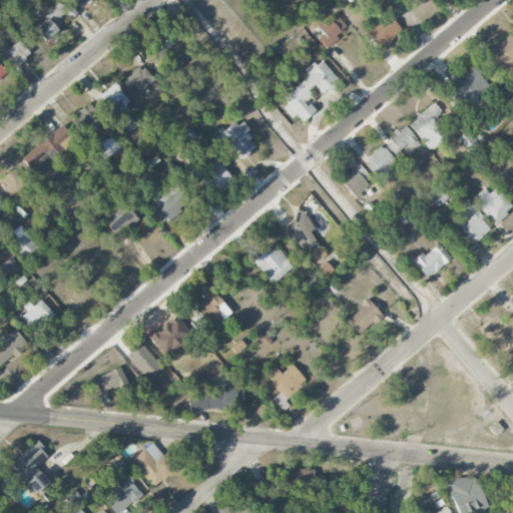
[(63,0),(34,29),(46,41),(62,25),(58,22),(66,15),(71,19),(77,13),(64,0),(63,0)]
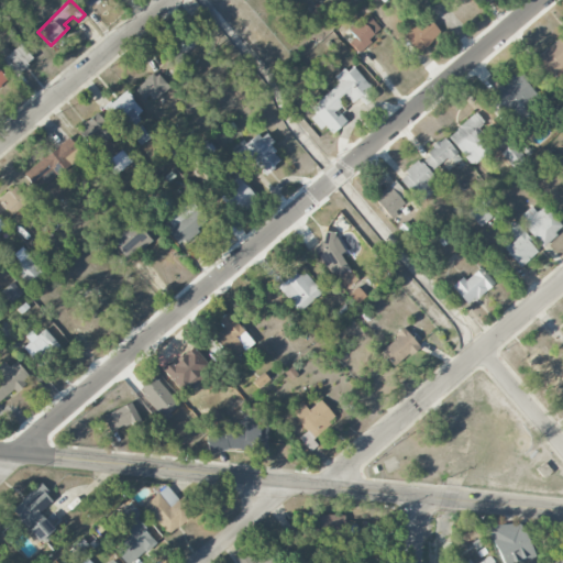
[(349,31),(354,37),(349,43),(356,52),(382,31),(368,14),(349,31)]
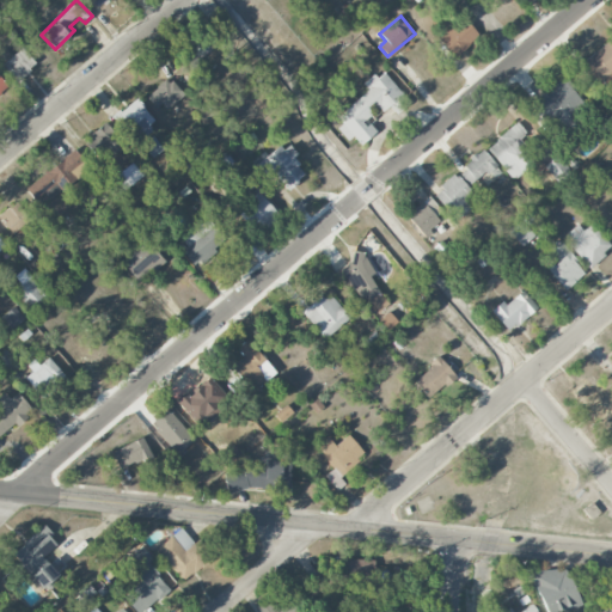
[(439,38),(452,57),(478,37),(466,19),(439,38)]
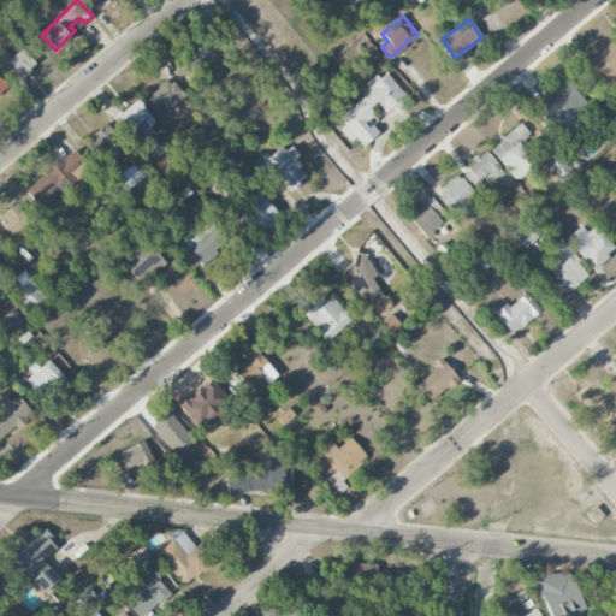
[(214,48),(199,33),(179,51),(195,66),(214,48)]
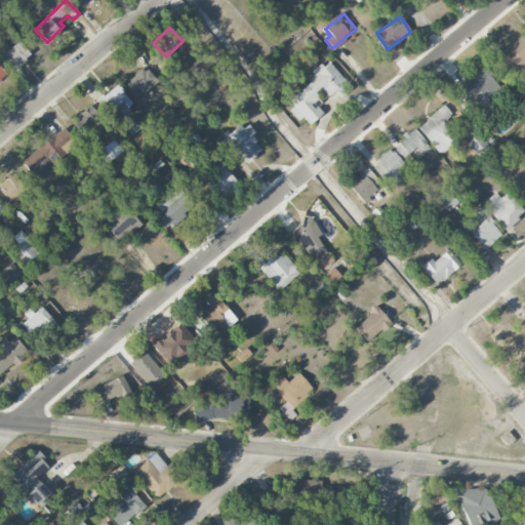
[(524,39),(521,35),(495,56),(515,80),(524,71),(524,39)]
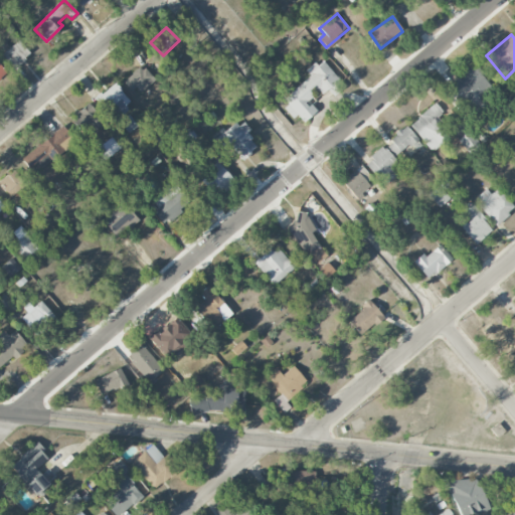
[(1,53),(12,68),(30,55),(20,40),(1,53)]
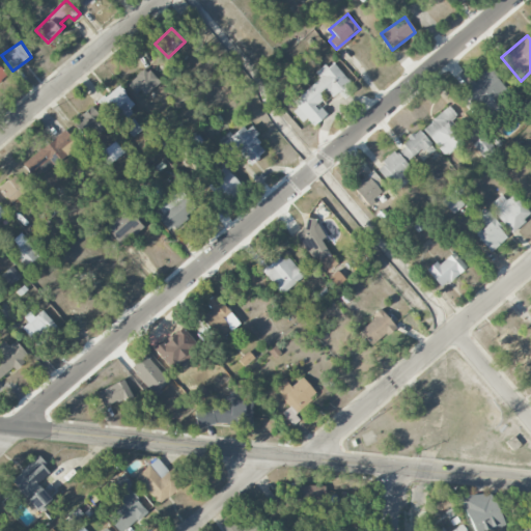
[(356,89),(332,61),(316,74),(319,79),(289,104),(310,128),(325,115),(316,105),(324,100),(318,93),(325,88),(332,98),(338,92),(343,99),(356,89)]
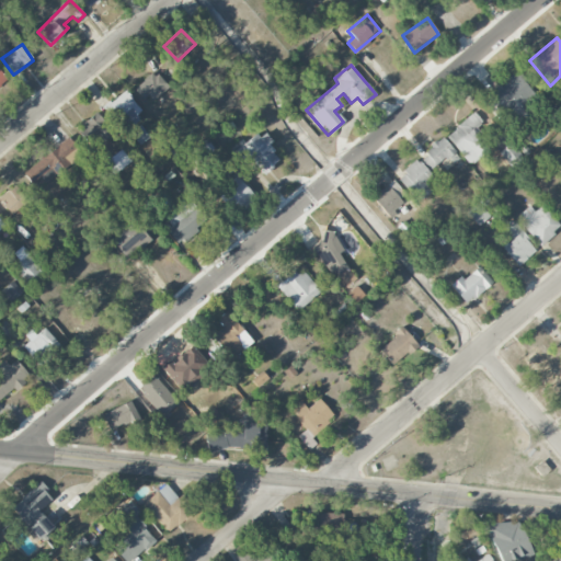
[(165,87),(153,71),(134,88),(146,103),(165,87)]
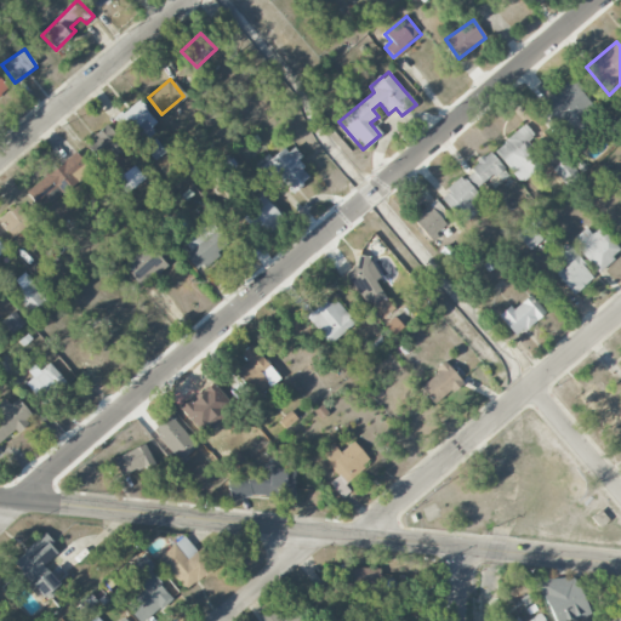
[(533,109),(546,126),(559,117),(570,131),(597,112),(573,79),(533,109)]
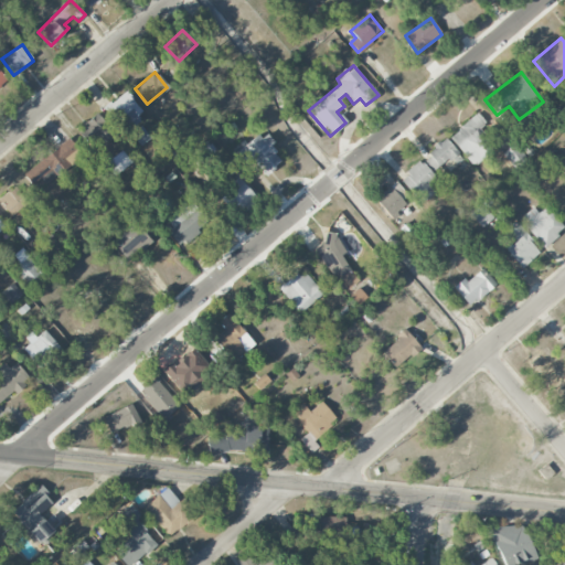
[(145,113),(124,91),(104,109),(125,131),(145,113)]
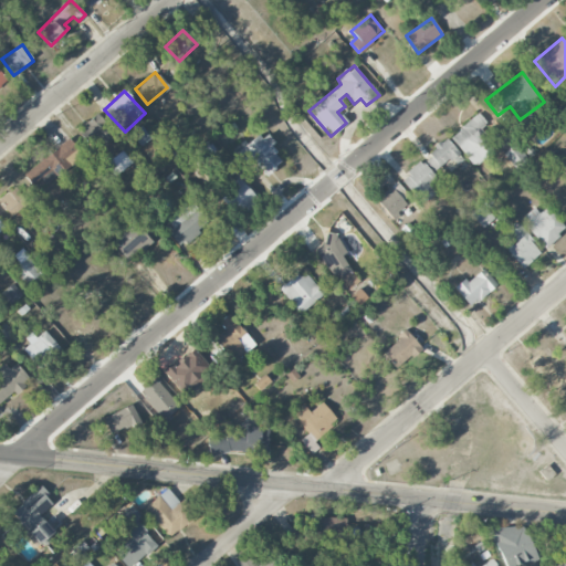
[(495,149),(480,129),(488,124),(479,113),(450,137),(474,167),(495,149)]
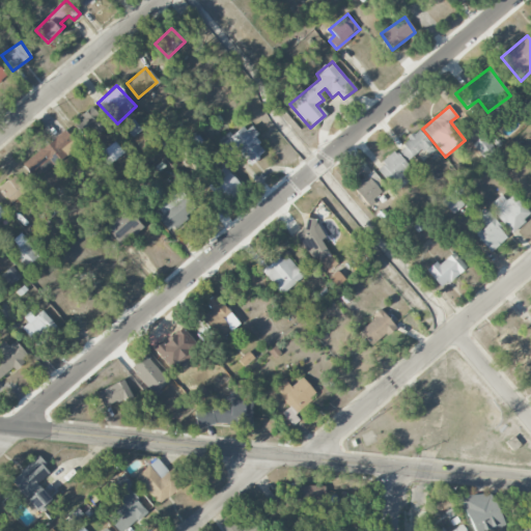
[(78,116),(82,121),(76,126),(85,140),(105,127),(91,107),(78,116)]
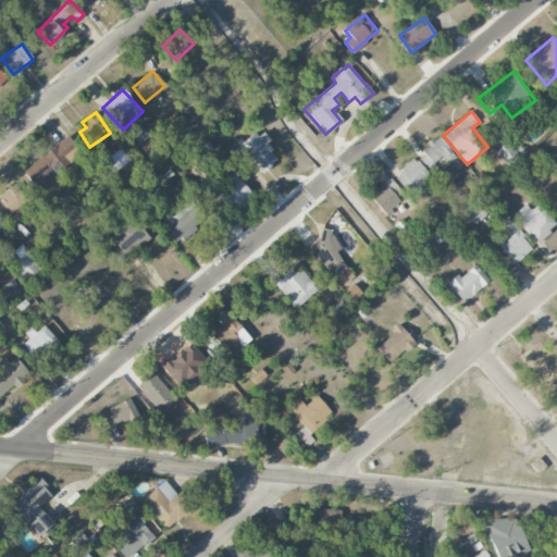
[(147,138),(141,124),(131,130),(136,143),(147,138)]
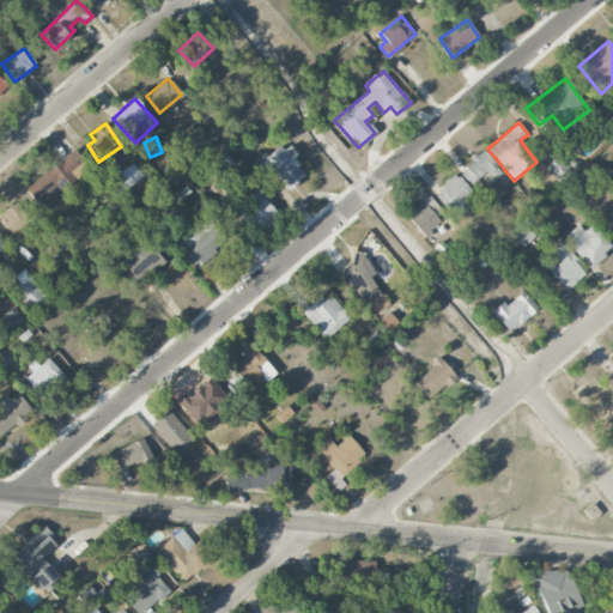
[(265,180),(273,173),(287,190),(305,175),(292,159),(297,155),(286,141),(255,168),(265,180)]
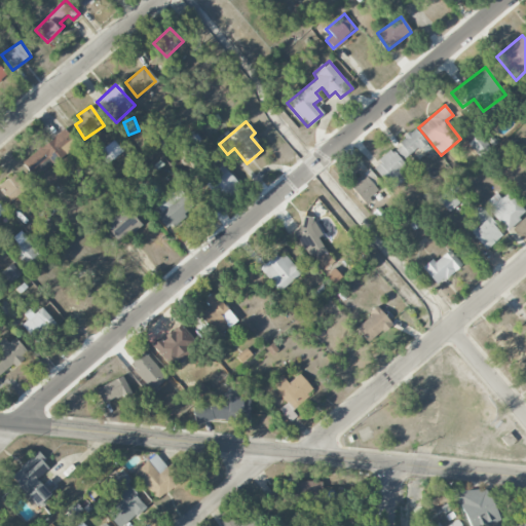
[(21,161),(30,173),(38,166),(42,172),(77,146),(65,128),(21,161)]
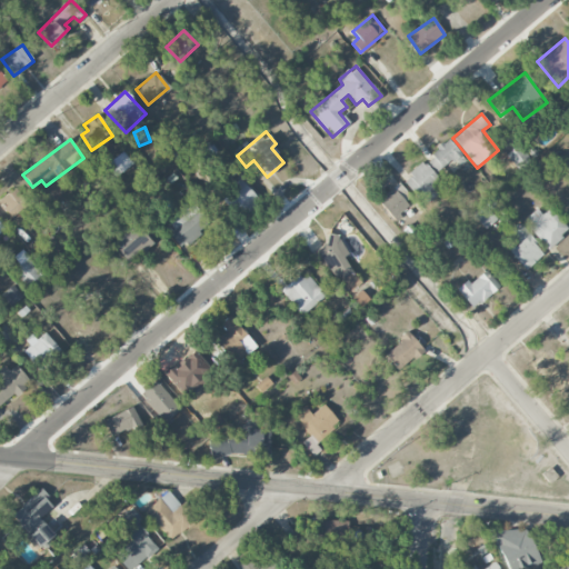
[(461,153),(449,139),(426,160),(438,173),(461,153)]
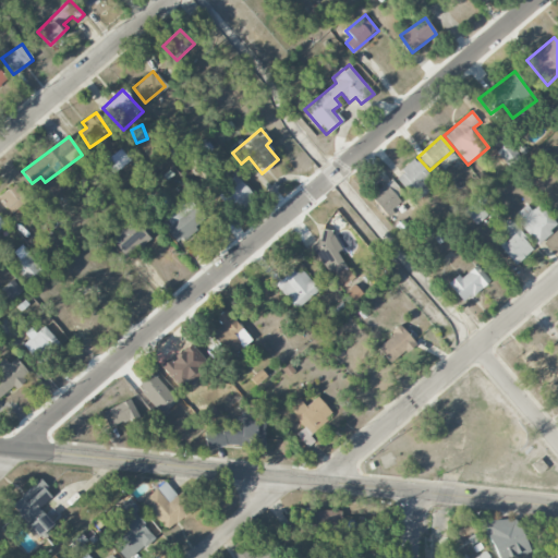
[(130,160),(120,148),(101,162),(111,174),(130,160)]
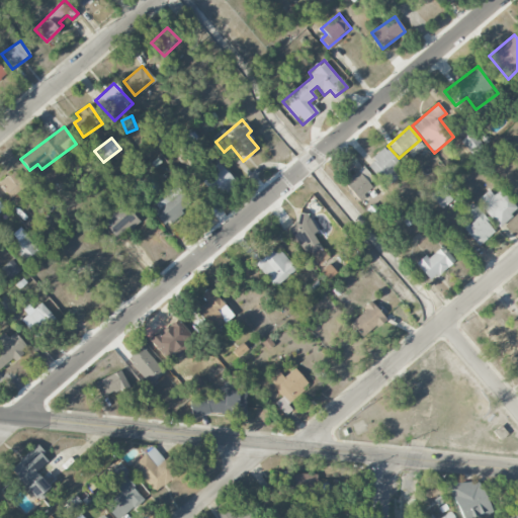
[(392,168),(398,165),(387,149),(368,160),(384,186),(399,178),(392,168)]
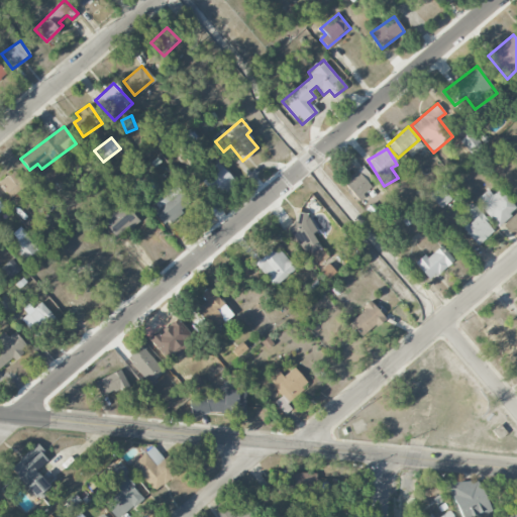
[(217,196),(234,182),(219,163),(202,177),(217,196)]
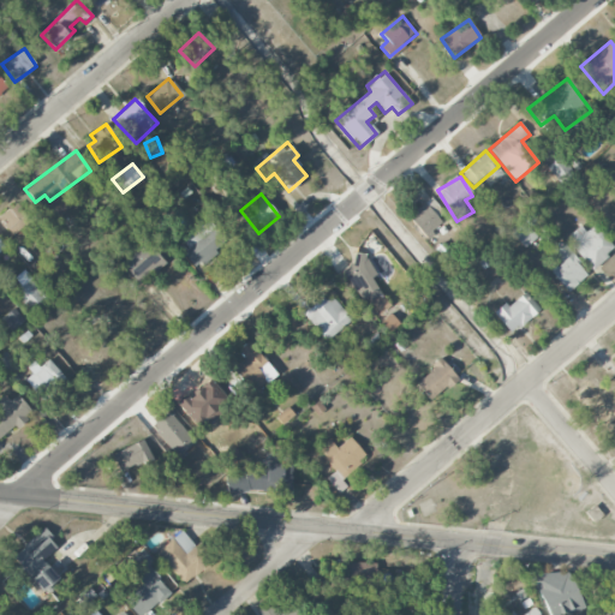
[(423,234),(447,216),(431,197),(408,215),(423,234)]
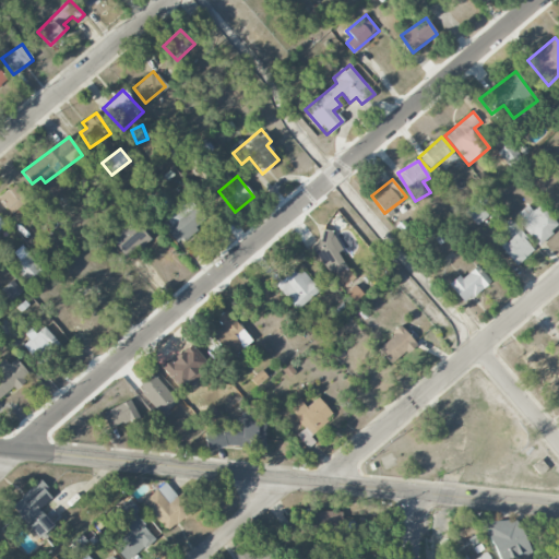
[(0,200),(13,215),(28,201),(14,185),(0,197),(0,200)]
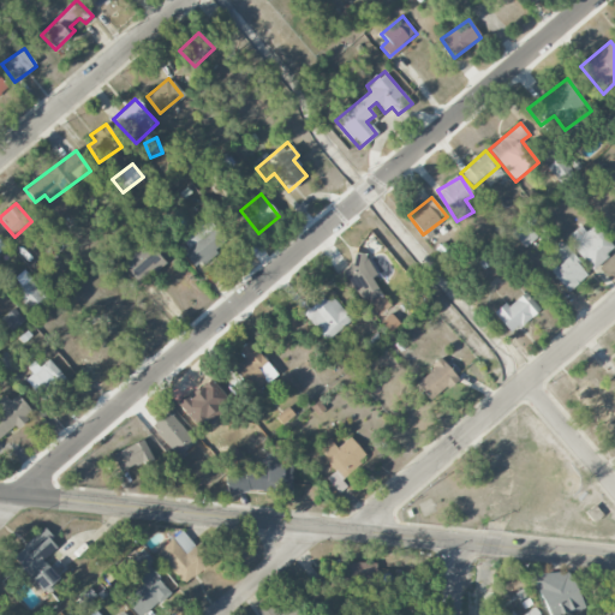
[(179,237),(187,249),(183,251),(192,267),(227,245),(210,218),(179,237)]
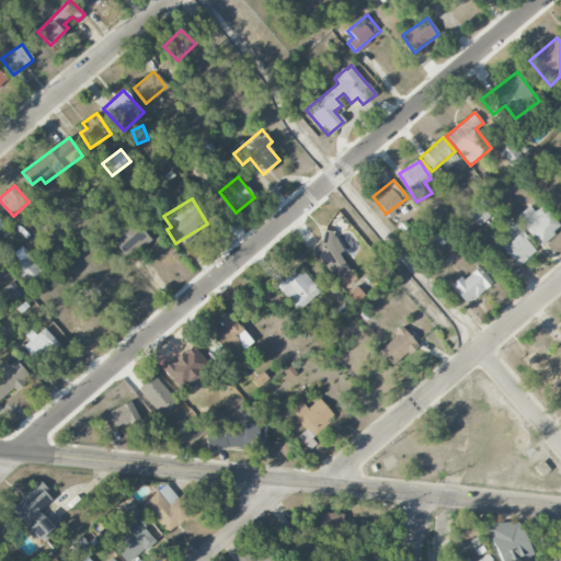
[(489,219),(481,204),(468,210),(476,226),(489,219)]
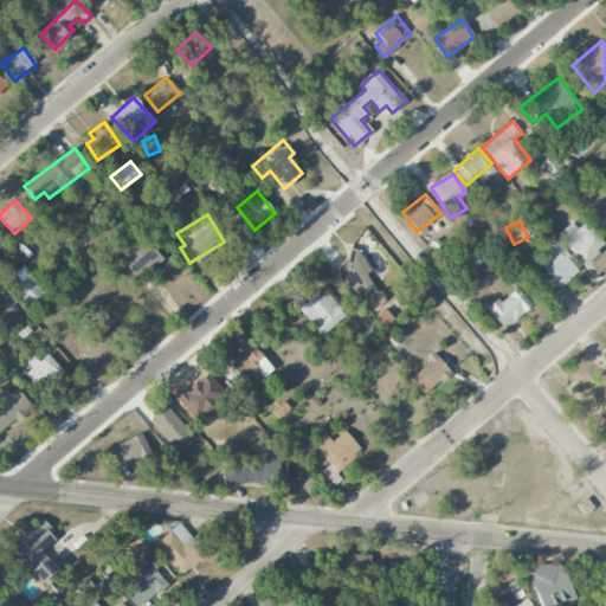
[(572,223),(558,234),(584,264),(605,244),(585,221),(577,229),(572,223)]
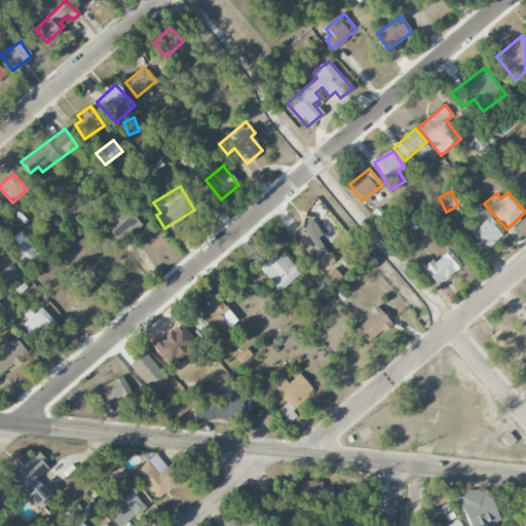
[(104,224),(119,242),(141,224),(124,205),(104,224)]
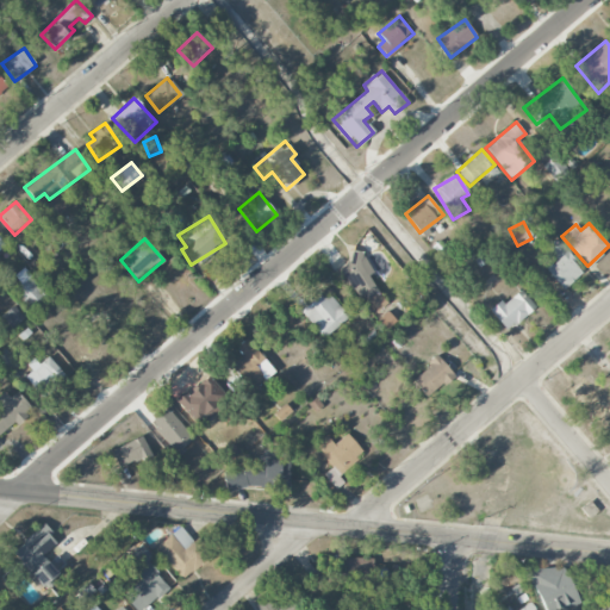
[(558,260),(546,268),(562,290),(583,273),(559,241),(549,249),(558,260)]
